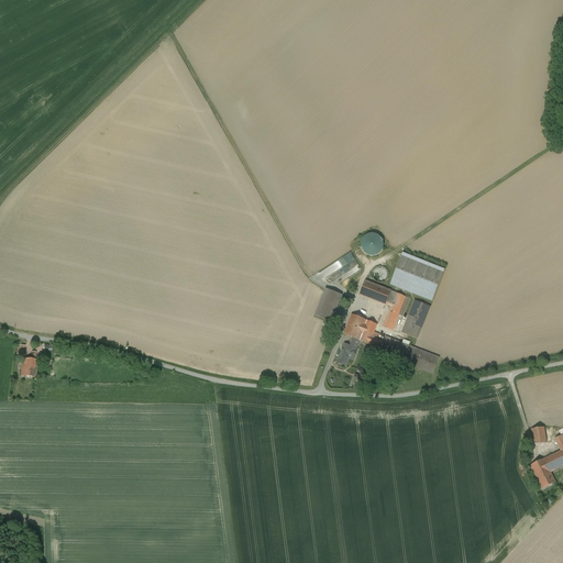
[(362,246),(362,250),(363,251),(365,253),(366,254),(368,255),(371,256),(373,256),(375,256),(377,255),(379,254),(382,252),(383,251),(384,249),(384,246),(384,243),(383,241),(382,240),(381,238),(378,235),(377,234),(375,234),(372,234),(370,234),(367,235),(365,236),(364,238),(363,240),(362,242),(362,244),(362,246)]
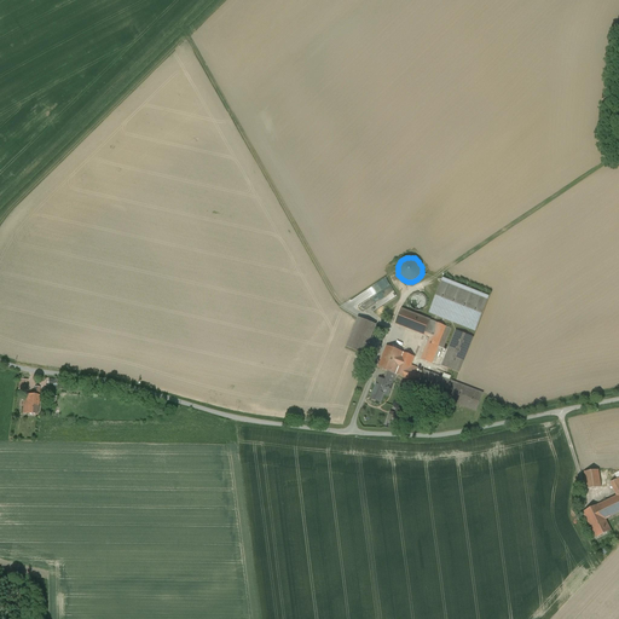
[(385,305),(398,296),(386,277),(360,293),(366,301),(362,304),(365,310),(381,300),(385,305)]
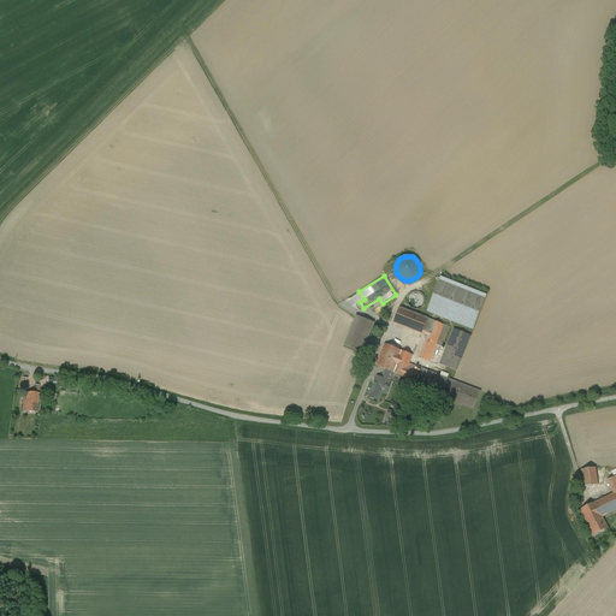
[(427,311),(473,330),(486,296),(443,278),(436,296),(434,296),(427,311)]
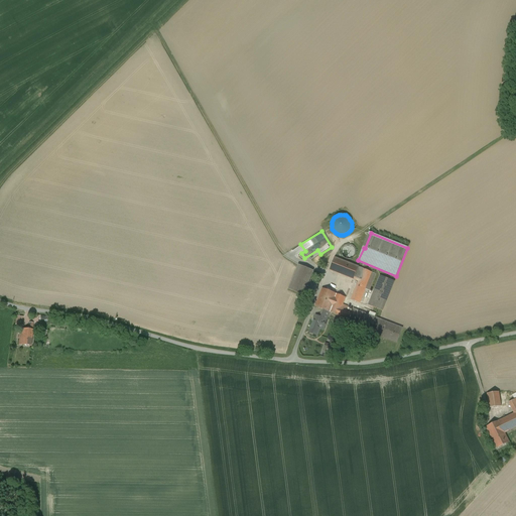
[(342,250),(342,252),(342,254),(343,256),(345,257),(347,258),(349,259),(351,259),(353,258),(354,256),(356,255),(356,253),(356,251),(356,249),(355,247),(353,245),(351,244),(349,244),(347,244),(345,245),(344,246),(342,248),(342,250)]
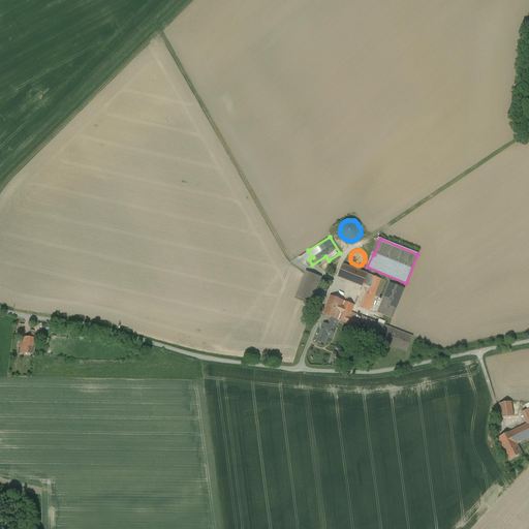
[(385,281),(343,265),(338,277),(368,288),(360,308),(369,311),(374,297),(378,298),(385,281)]
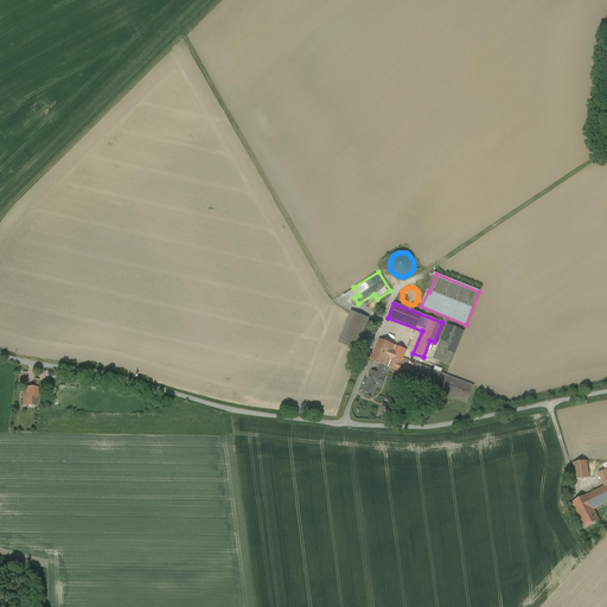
[(369,319),(351,312),(340,340),(357,347),(369,319)]
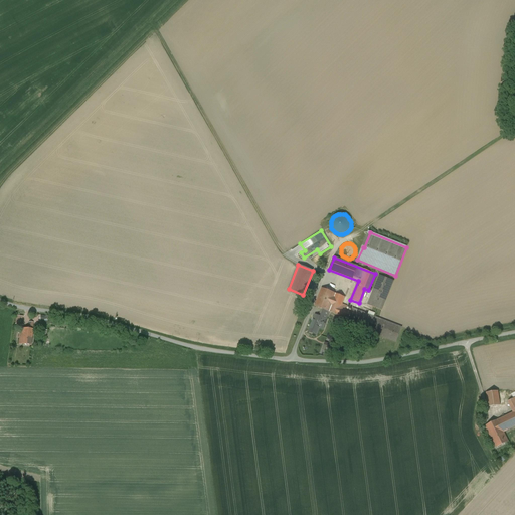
[(368,305),(381,310),(393,281),(380,276),(368,305)]
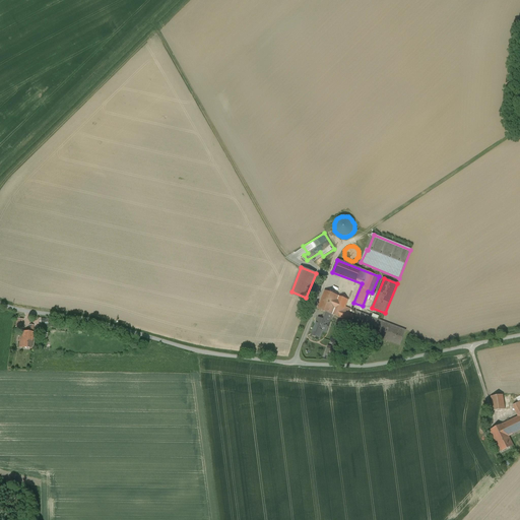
[(325,290),(318,309),(326,313),(333,315),(341,318),(351,323),(352,323),(355,315),(354,315),(349,313),(350,310),(345,308),(348,300),(325,290)]
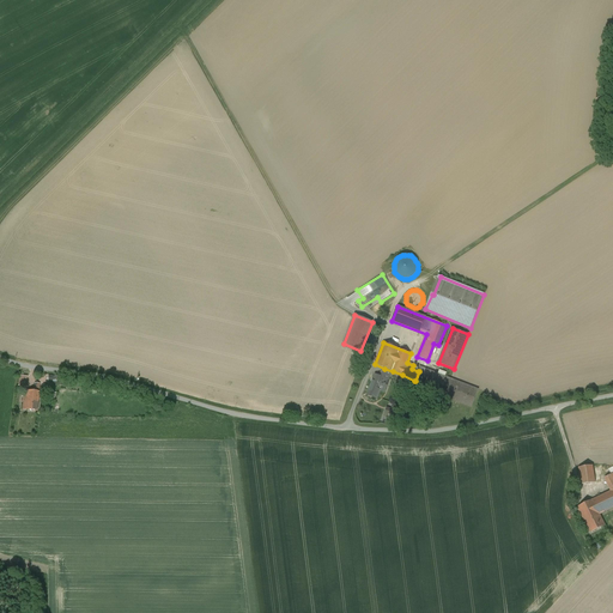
[(414,381),(413,384),(447,398),(454,381),(445,377),(447,372),(439,370),(438,375),(420,368),(418,371),(419,371),(416,381),(414,381)]
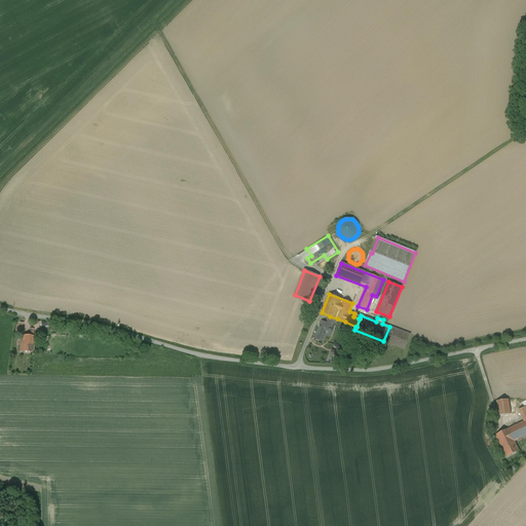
[(325,323),(322,322),(321,325),(322,326),(318,333),(317,333),(315,339),(324,342),(327,335),(329,336),(331,330),(333,331),(334,327),(337,318),(330,316),(328,322),(326,321),(325,323)]
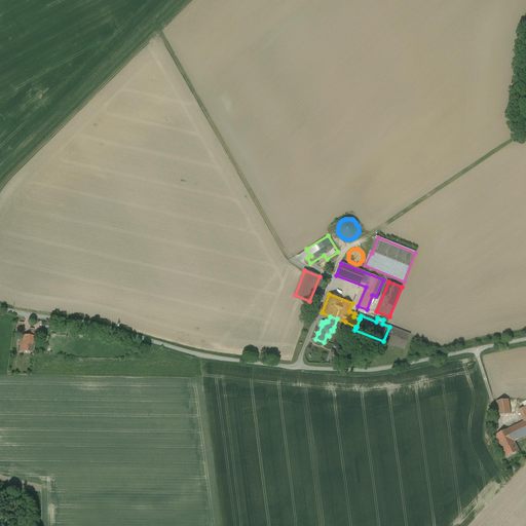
[(389,327),(383,341),(388,343),(405,349),(410,335),(389,327)]
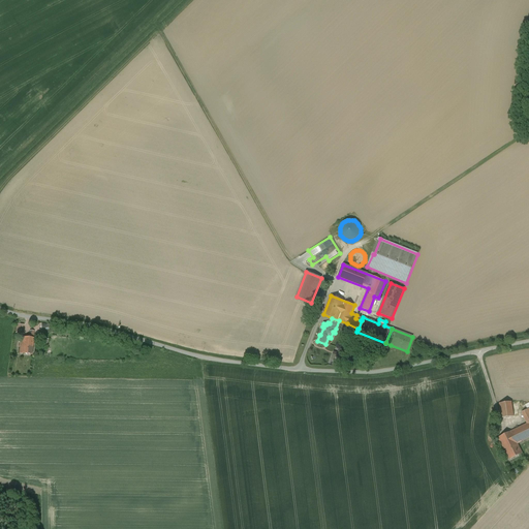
[(29,338),(21,337),(20,353),(32,354),(34,331),(30,331),(29,338)]
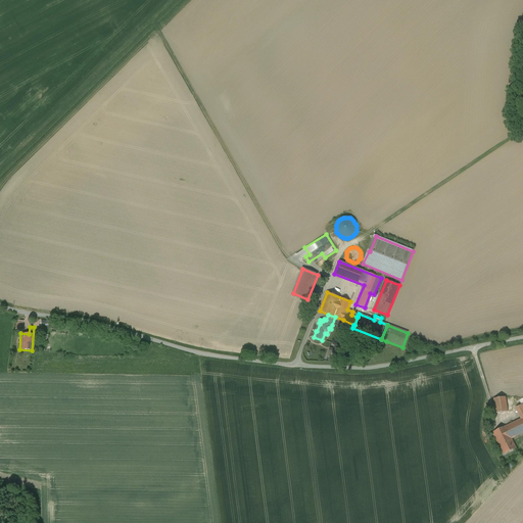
[(511,396),(493,399),(496,414),(513,412),(511,396)]
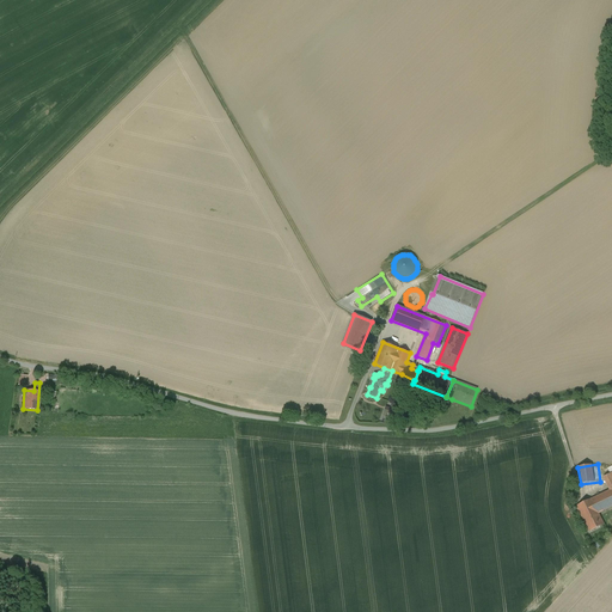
[(585,521),(599,514),(611,507),(611,472),(604,477),(610,490),(577,507),(585,521)]
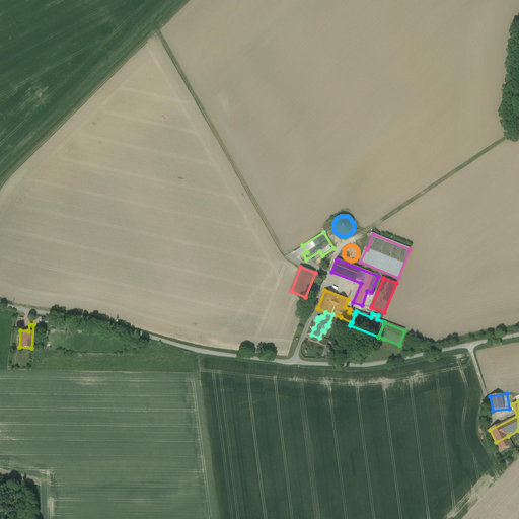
[(508,436),(496,442),(500,451),(512,445),(508,436)]
